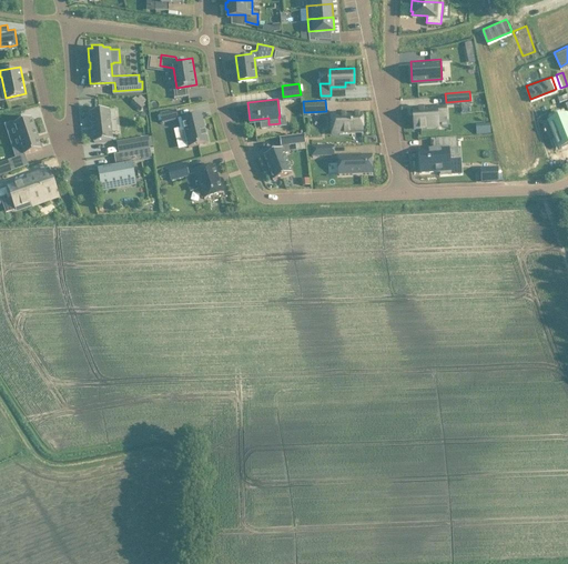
[(567,111),(548,118),(559,145),(567,142),(567,100),(564,102),(567,111)]
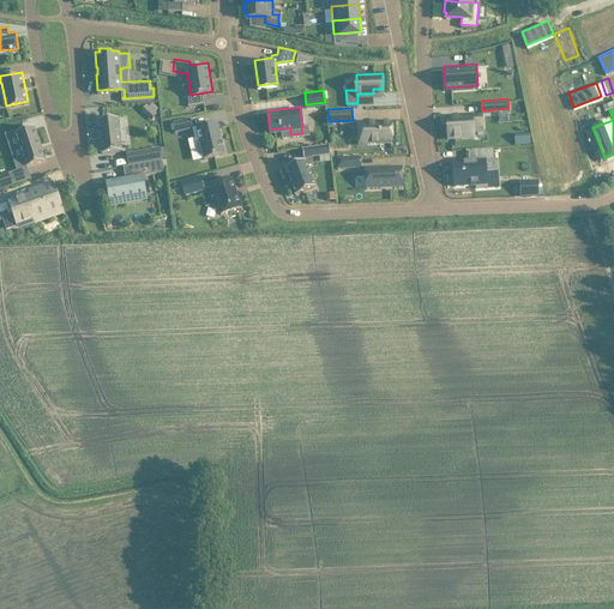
[(483,122),(482,112),(446,115),(447,136),(474,134),(474,124),(483,122)]
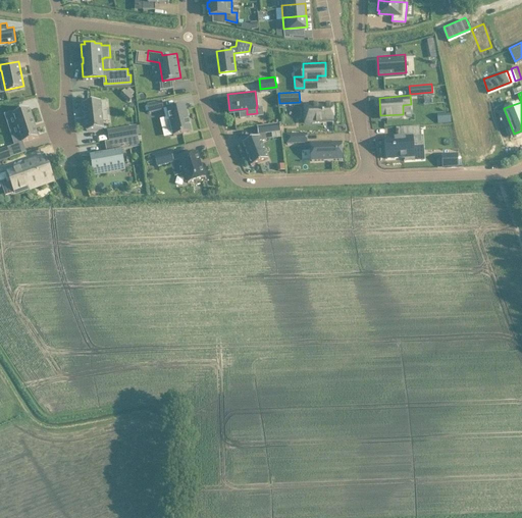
[(88,128),(105,126),(102,98),(84,100),(85,103),(83,103),(84,110),(86,110),(88,128)]
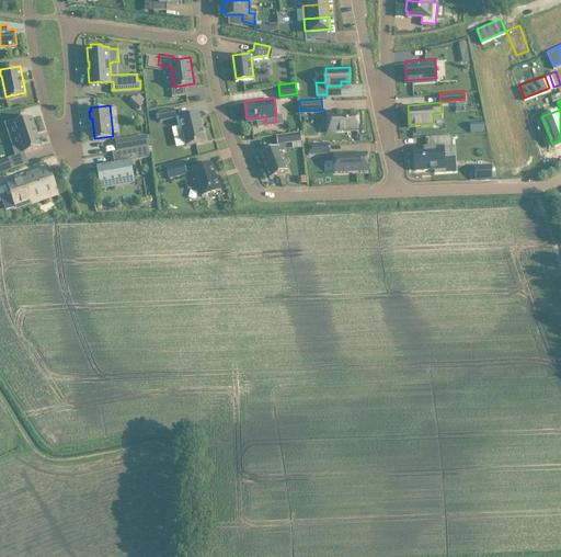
[(175,114),(173,105),(158,110),(160,118),(175,114)]
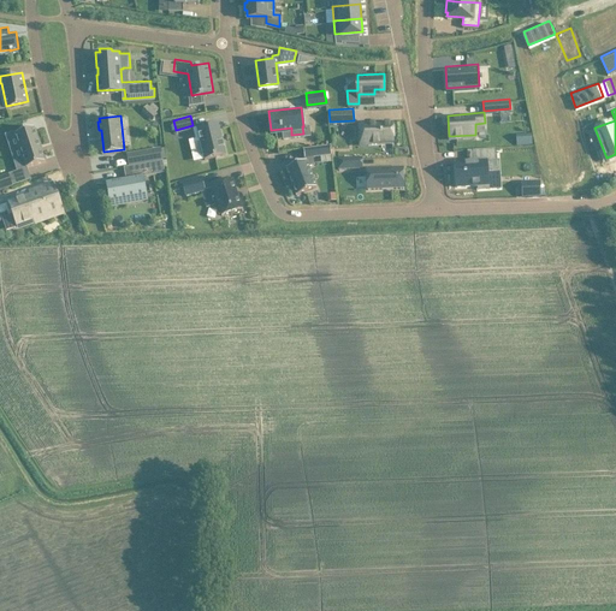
[(226,152),(221,132),(218,119),(196,124),(205,156),(226,152)]
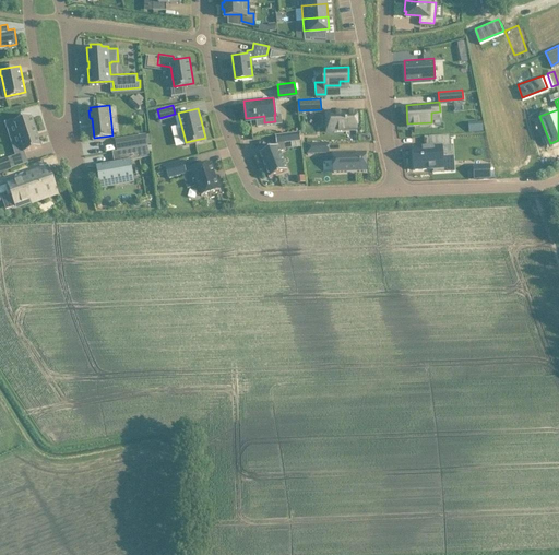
[(325,109),(326,121),(334,121),(334,129),(357,128),(357,108),(325,109)]
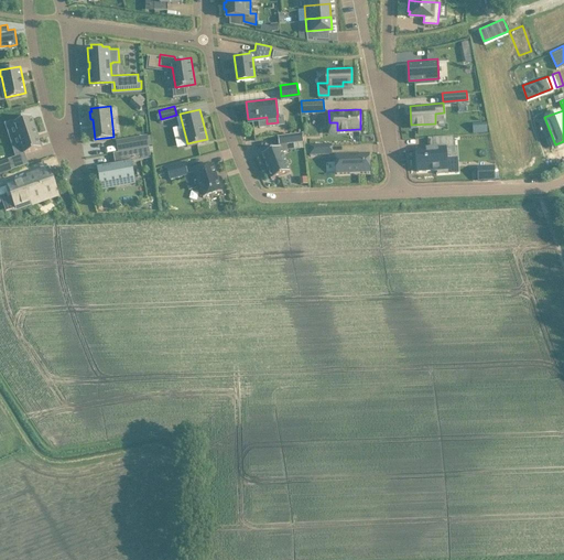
[(41,144),(31,114),(14,119),(24,151),(41,144)]
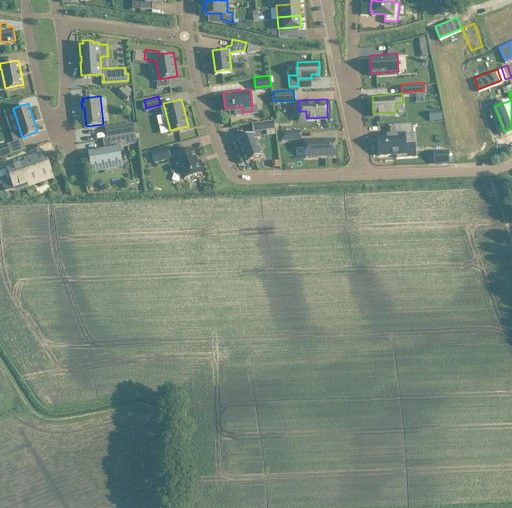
[(290,118),(290,108),(281,108),(281,118),(290,118)]
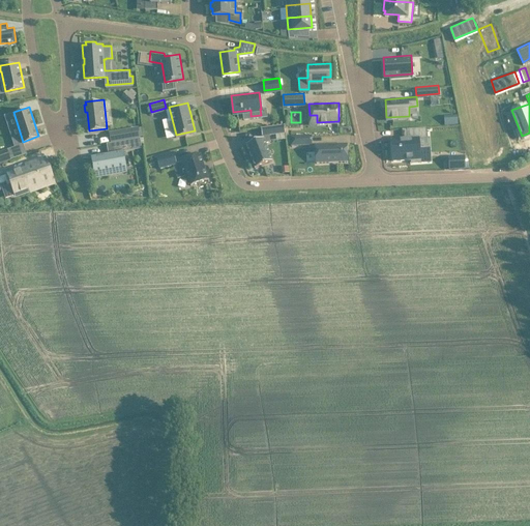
[(274,124),(261,126),(262,136),(246,142),(255,166),(272,158),(265,141),(269,139),(269,133),(275,132),(274,124)]
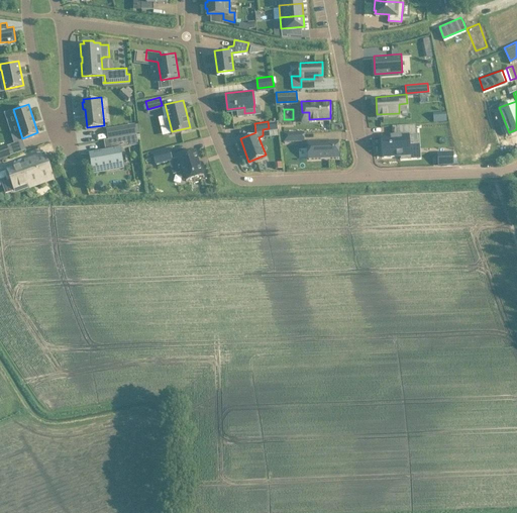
[(396,133),(382,134),(383,155),(410,152),(409,140),(417,140),(416,121),(396,123),(396,133)]
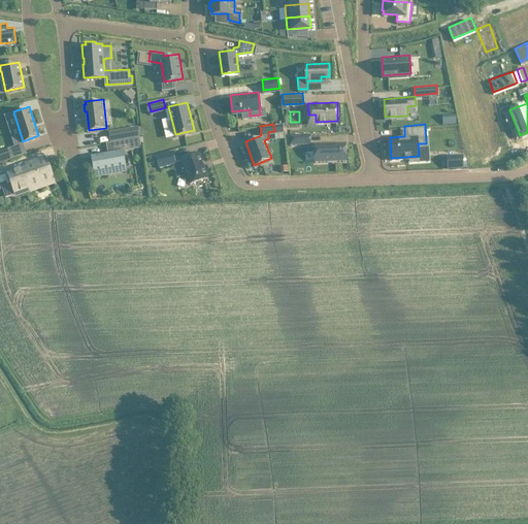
[(138,125),(109,130),(110,139),(139,134),(138,125)]
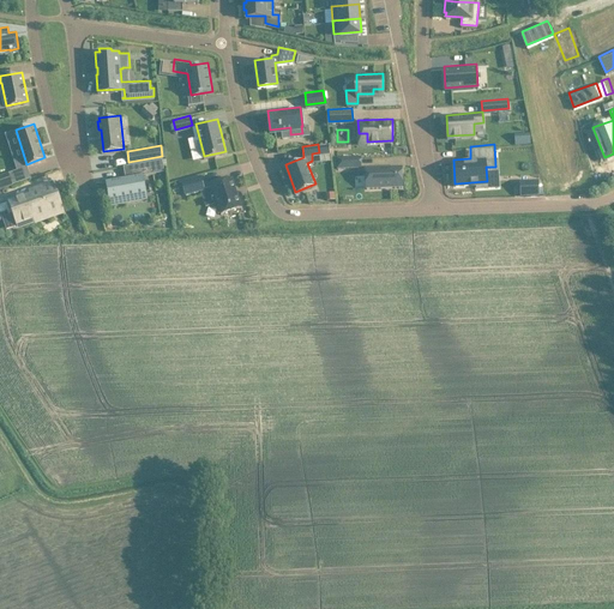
[(361,154),(337,155),(337,166),(361,164),(361,154)]
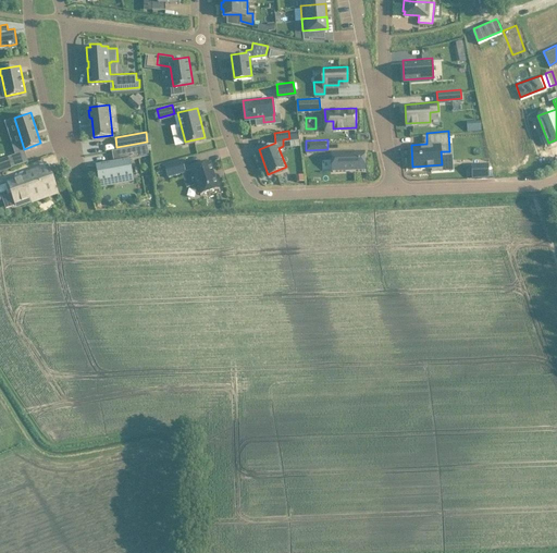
[(136,144),(136,145),(136,147),(118,150),(119,158),(97,162),(100,180),(132,173),(128,157),(149,154),(147,143),(136,144)]
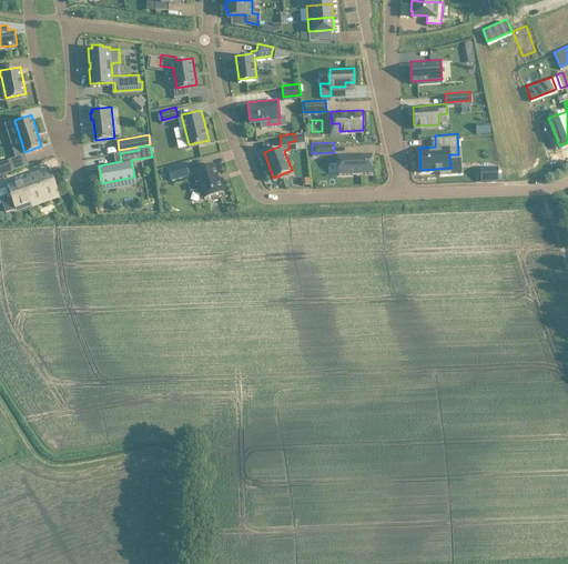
[(373,171),(372,152),(338,153),(338,172),(373,171)]
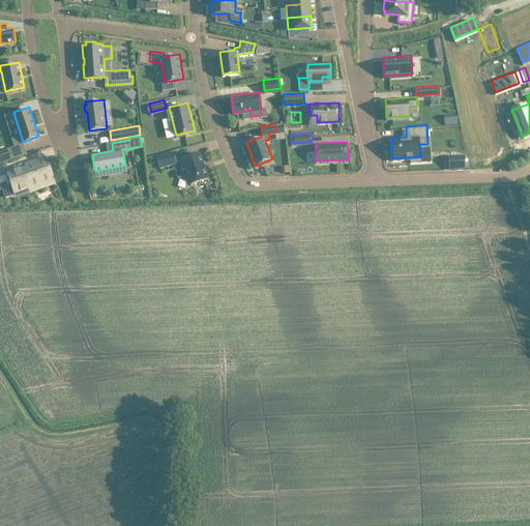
[(7,147),(0,149),(0,159),(10,156),(7,147)]
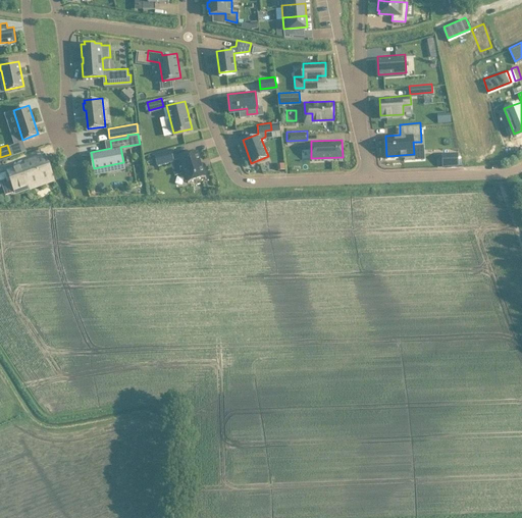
[(173,160),(170,148),(154,152),(157,163),(173,160)]
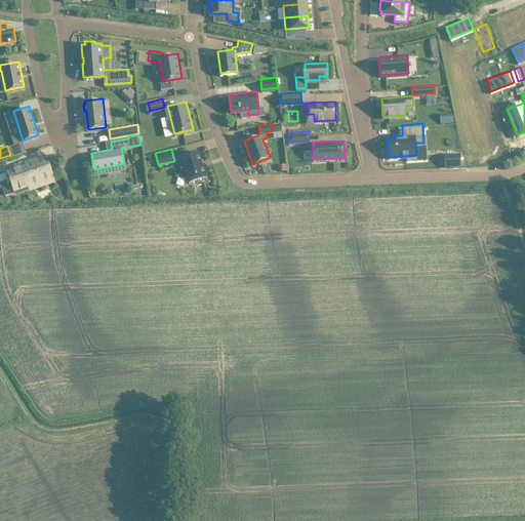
[(206,175),(198,150),(180,155),(186,170),(184,171),(187,179),(189,178),(189,181),(206,175)]
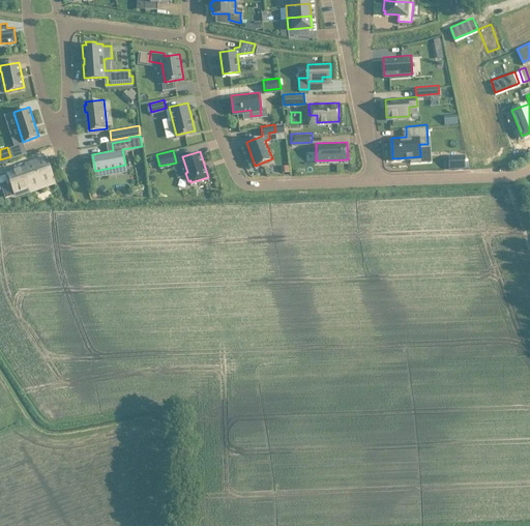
[(455,153),(448,153),(448,158),(449,167),(465,166),(465,152),(455,153)]
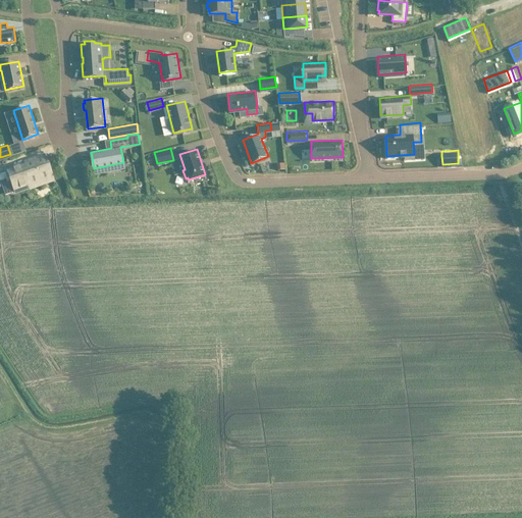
[(7,168),(0,171),(0,175),(1,177),(2,183),(5,191),(14,188),(27,184),(28,187),(53,176),(49,165),(46,166),(42,154),(24,160),(25,163),(8,169),(7,168)]
